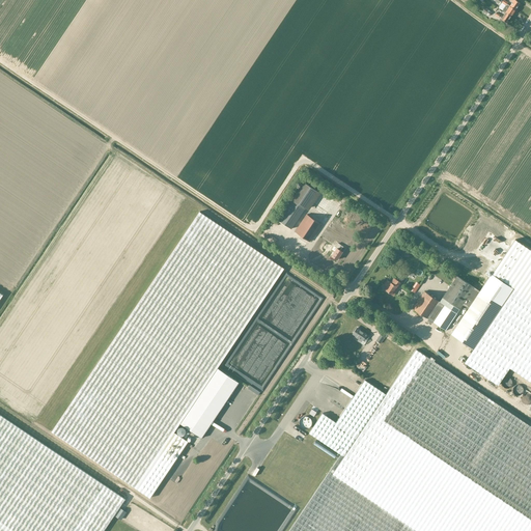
[(520,3),(514,0),(509,0),(512,2),(509,6),(515,9),(520,3)]
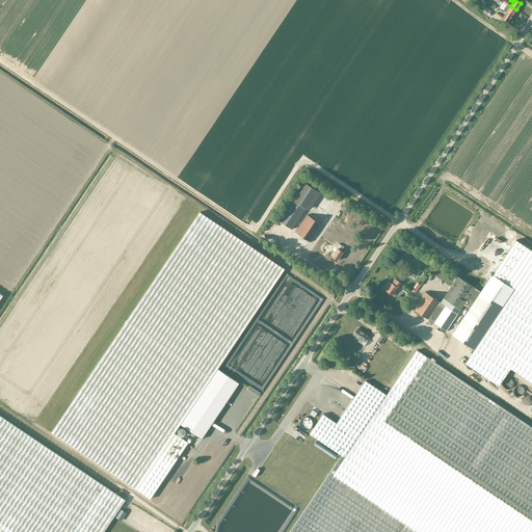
[(510,6),(508,4),(507,6),(506,5),(503,10),(506,12),(511,17),(516,9),(510,6)]
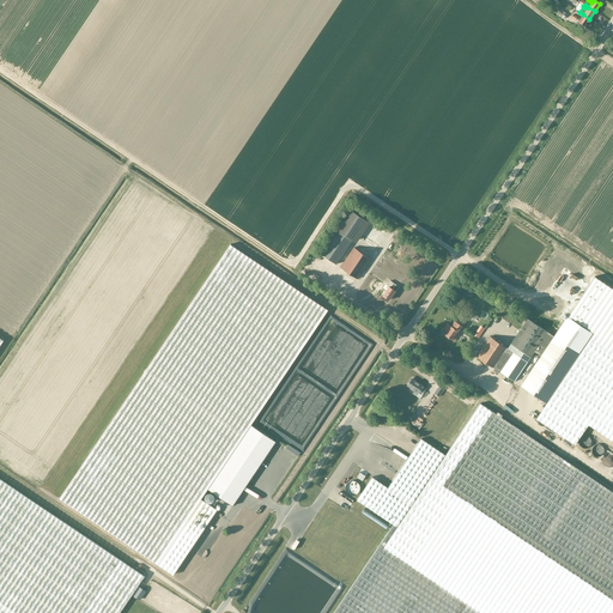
[(584,26),(589,19),(583,14),(578,22),(584,26)]
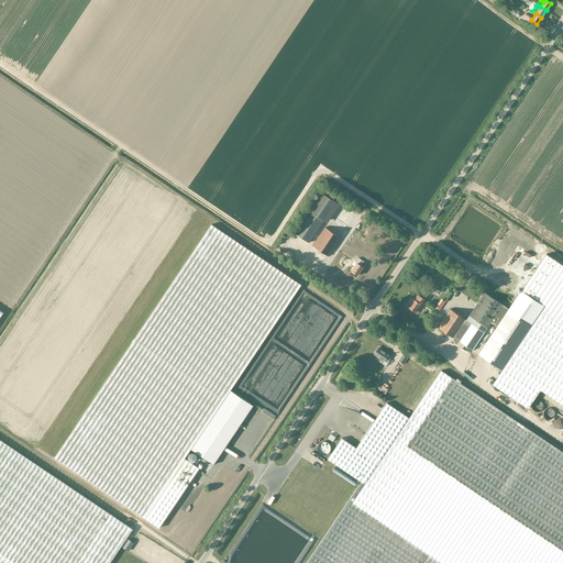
[(295,233),(309,243),(335,202),(322,192),(310,210),(295,233)]
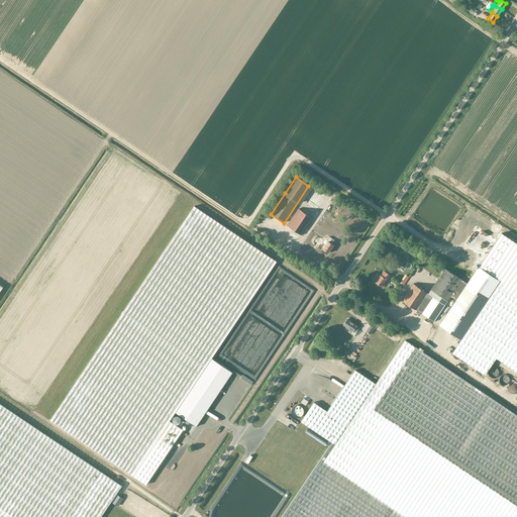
[(305,202),(303,205),(313,211),(315,207),(305,202)]
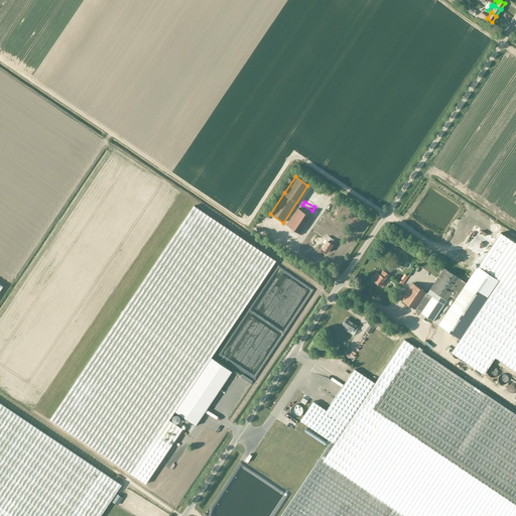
[(194,206),(50,419),(146,484),(182,429),(169,420),(174,411),(196,425),(232,372),(211,358),(276,261),(194,206)]
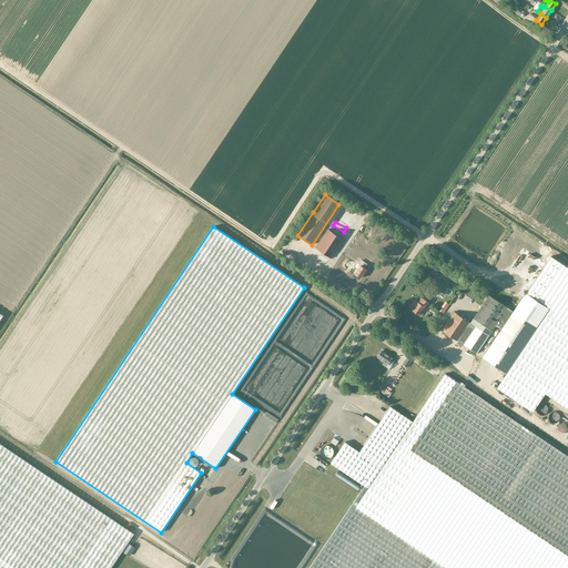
[(327,230),(315,247),(332,259),(344,240),(327,230)]
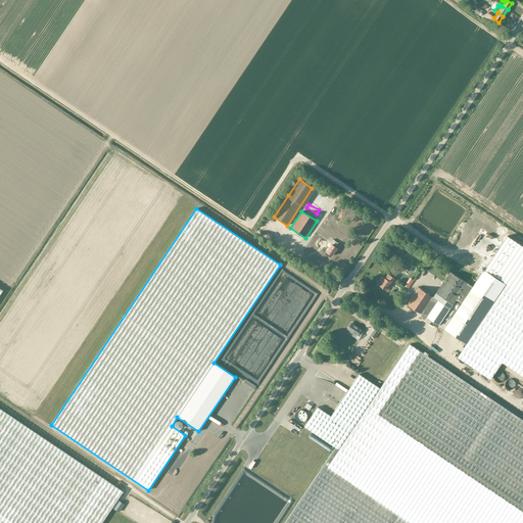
[(522,246),(507,236),(484,270),(506,284),(522,295),(522,330),(504,360),(502,362),(522,376),(522,246)]
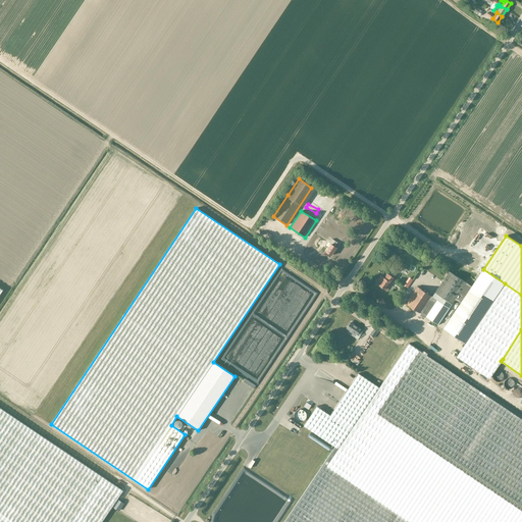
[(336,248),(340,244),(332,240),(329,243),(331,244),(325,252),(331,256),(336,248)]
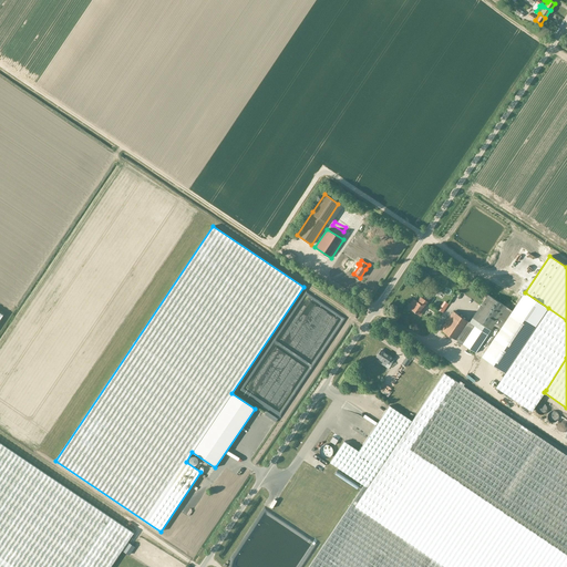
[(500,329),(482,357),(504,372),(548,308),(525,292),(513,311),(506,307),(494,326),(500,329)]
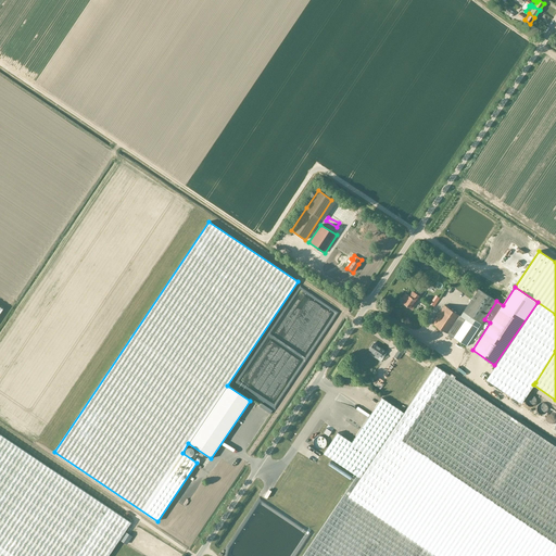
[(479,289),(460,316),(444,305),(432,324),(466,346),(484,319),(496,301),(479,289)]
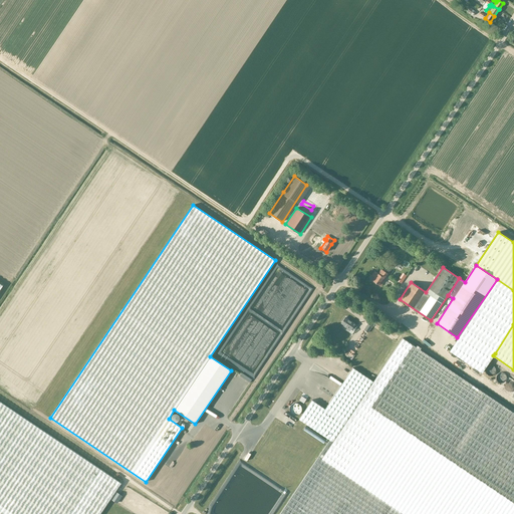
[(374,271),(371,276),(375,278),(373,281),(378,285),(383,277),(382,276),(386,272),(381,269),(378,274),(374,271)]
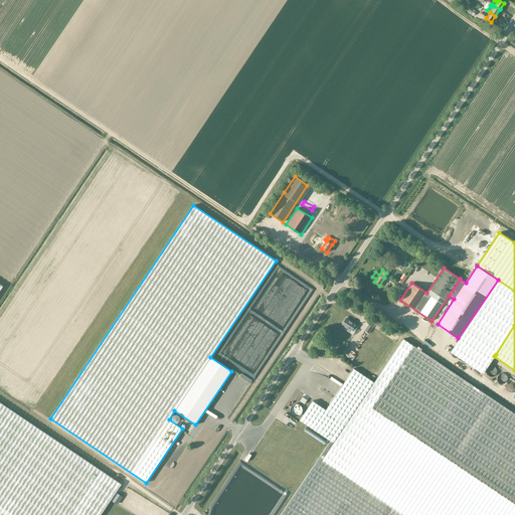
[(514,325),(514,291),(498,280),(458,338),(459,339),(451,351),(483,373),(514,325)]
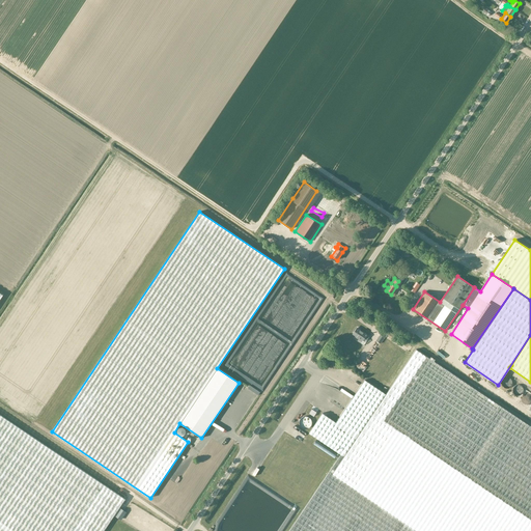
[(290,322),(288,325),(291,327),(288,331),(292,334),(301,324),(297,320),(294,324),(290,322)]
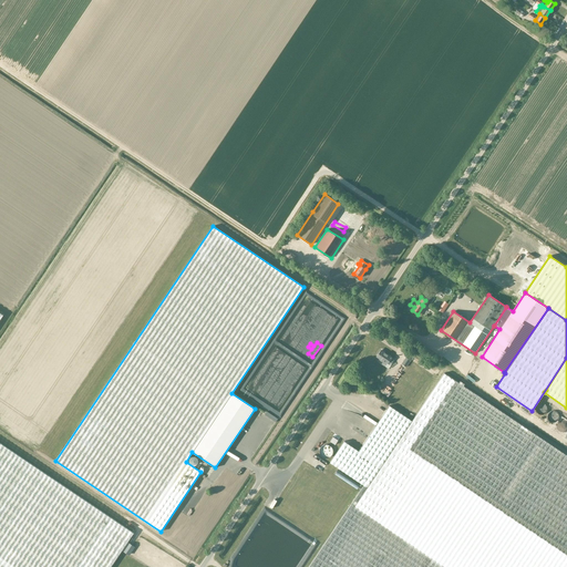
[(381,350),(377,357),(380,359),(378,361),(388,369),(392,363),(394,359),(392,358),(381,350)]
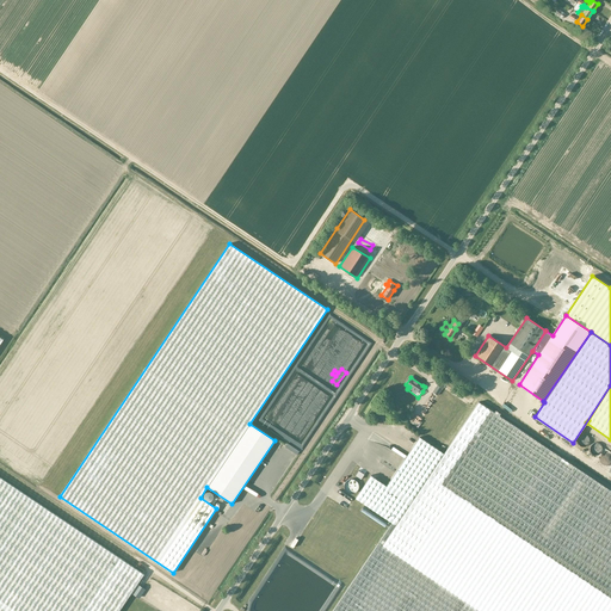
[(438,386),(433,392),(438,395),(443,388),(438,386)]
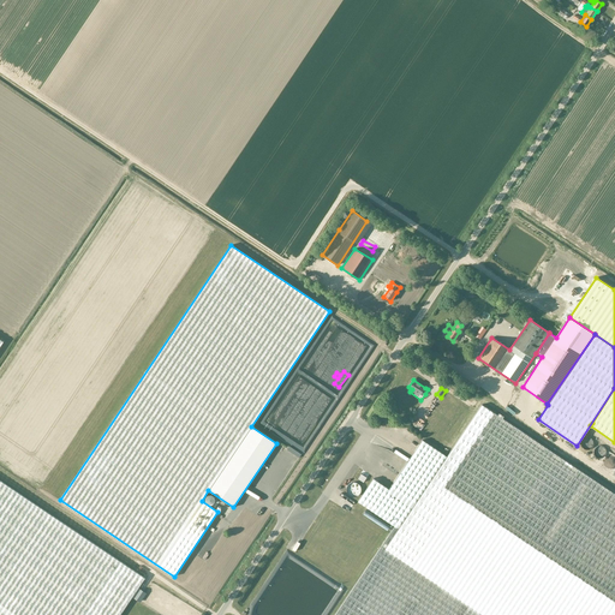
[(614,614),(614,494),(482,405),(447,457),(422,440),(389,489),(374,479),(358,502),(394,526),(334,614),(614,614)]
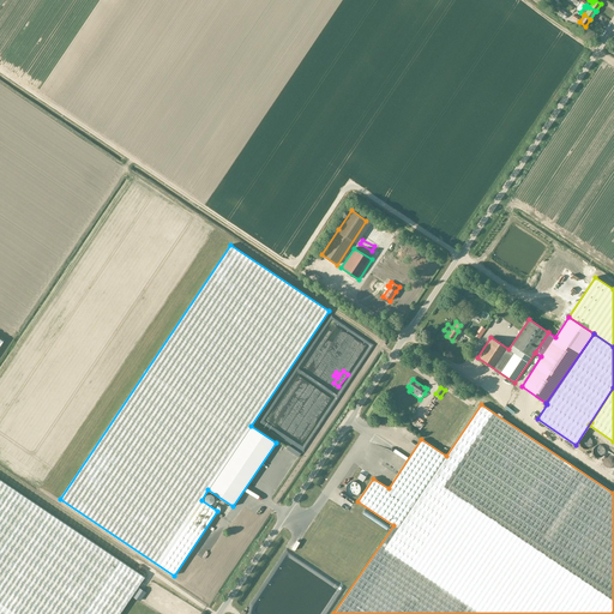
[(276,417),(276,422),(287,434),(287,435),(293,443),(294,443),(298,446),(299,444),(301,446),(307,446),(313,441),(313,438),(315,437),(315,429),(314,429),(315,421),(313,421),(307,415),(304,415),(300,411),(283,410),(276,417)]
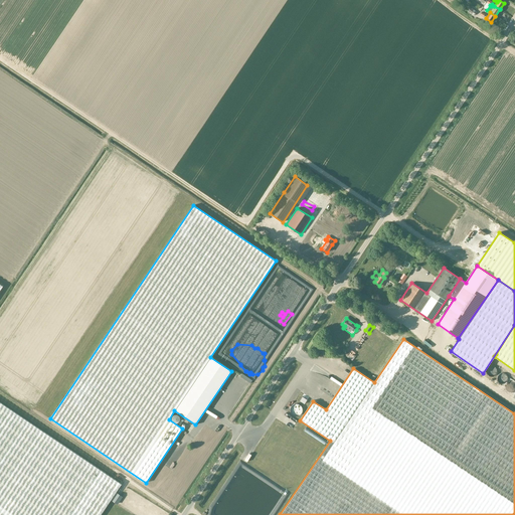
[(0,402),(0,514),(101,514),(122,484),(0,402)]
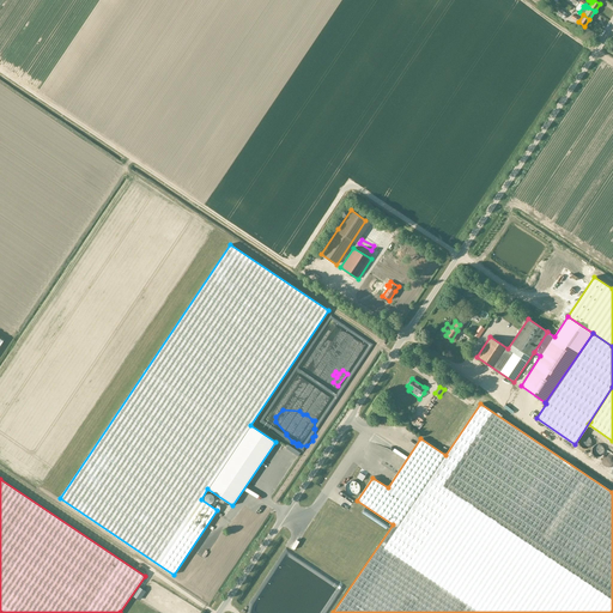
[(356,481),(353,481),(351,481),(349,481),(347,484),(346,485),(345,487),(346,490),(346,492),(347,493),(350,495),(352,496),(354,496),(356,495),(358,493),(359,491),(360,489),(359,486),(359,485),(358,483),(356,481)]
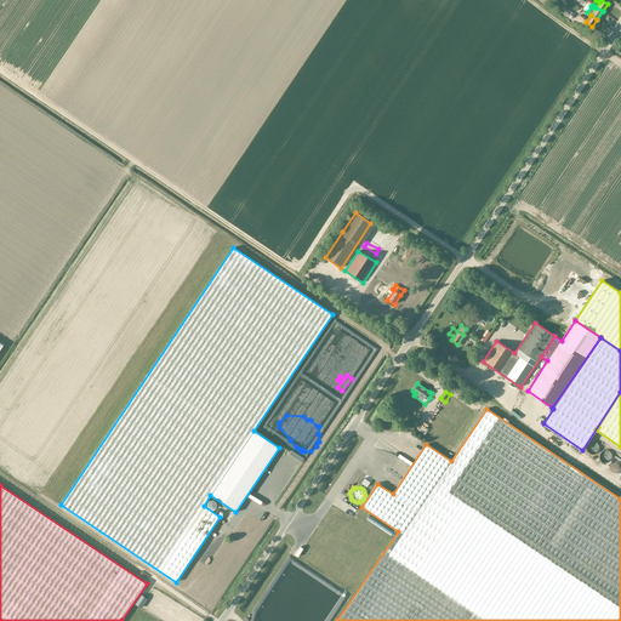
[(212,499),(211,499),(210,500),(209,500),(209,501),(208,501),(208,502),(208,503),(208,505),(208,506),(209,507),(209,508),(210,508),(211,508),(212,510),(214,508),(215,508),(216,507),(217,507),(217,506),(217,505),(217,503),(217,502),(217,501),(216,501),(215,500),(214,499),(212,499)]
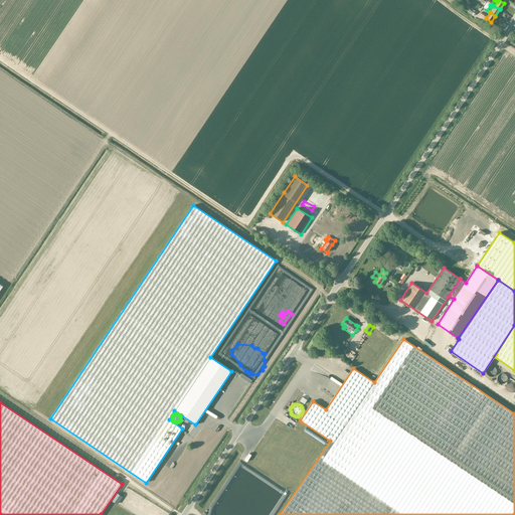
[(117,493),(113,501),(118,505),(124,497),(117,493)]
